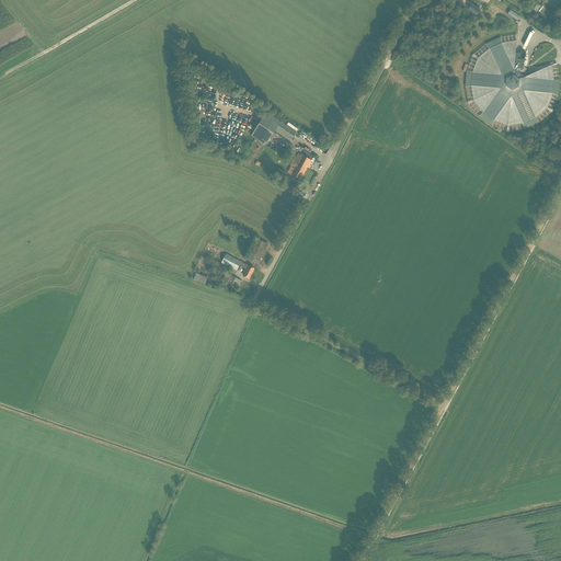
[(560,0),(545,0),(545,1),(560,13),(560,12),(560,0)]
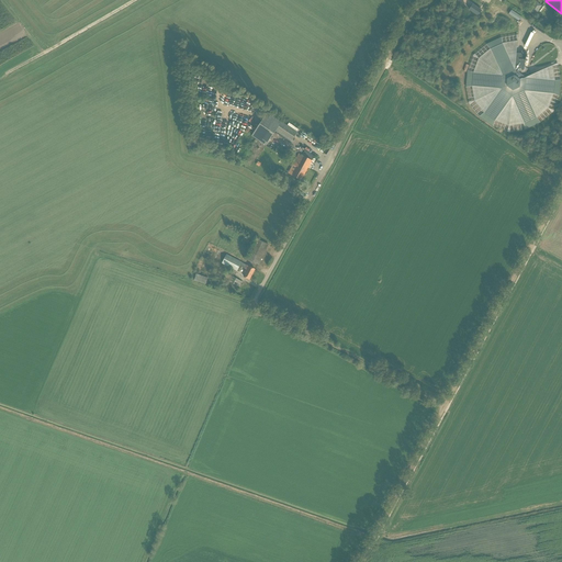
[(536,2),(529,10),(535,14),(541,6),(536,2)]
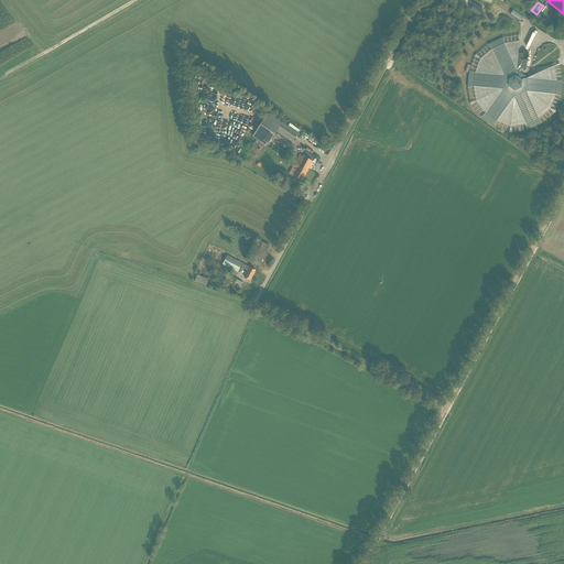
[(475,4),(470,10),(479,17),(484,11),(475,4)]
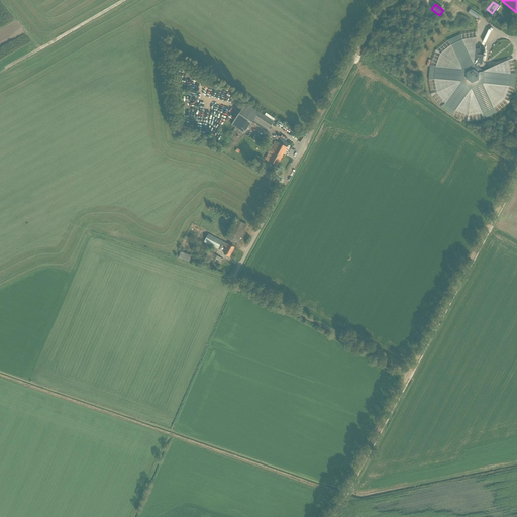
[(471,9),(468,13),(478,19),(481,15),(471,9)]
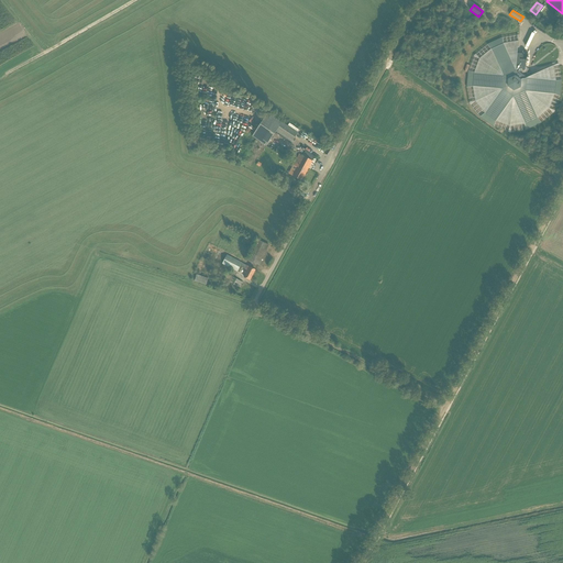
[(538,119),(525,124),(512,98),(496,121),(482,111),(501,89),(473,87),(474,74),(503,76),(490,50),(504,43),(516,70),(517,54),(519,35),(501,37),(487,45),(474,55),(468,72),(466,88),(470,106),(479,118),(494,128),(509,133),(527,130),(541,123),(554,112),(561,97),(562,80),(559,64),(531,76),(527,78),(555,81),(554,95),(526,91),(538,119)]
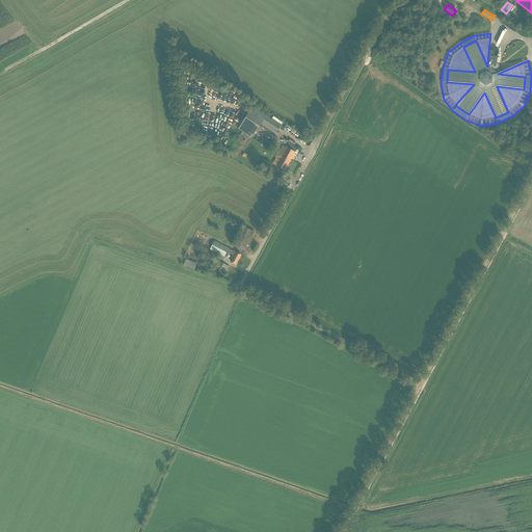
[(524,89),(525,77),(498,74),(502,72),(498,69),(500,65),(497,63),(498,52),(488,51),(487,67),(476,41),(463,47),(475,72),(448,70),(447,82),(474,84),(455,105),(469,114),(484,92),(496,117),(508,112),(497,86),(524,89)]
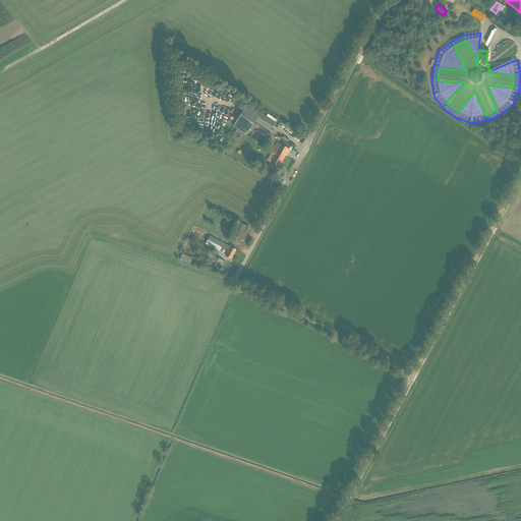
[(276,123),(267,117),(248,105),(233,126),(246,135),(255,122),(270,131),(276,123)]
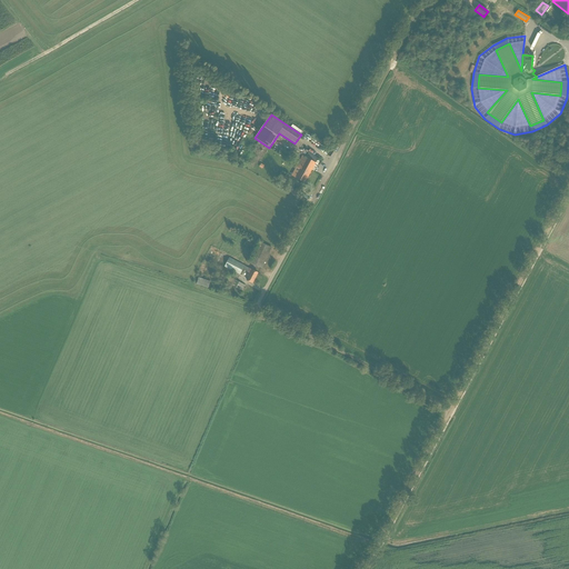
[(307,158),(302,156),(297,167),(301,170),(296,179),(305,183),(318,158),(309,153),(307,158)]
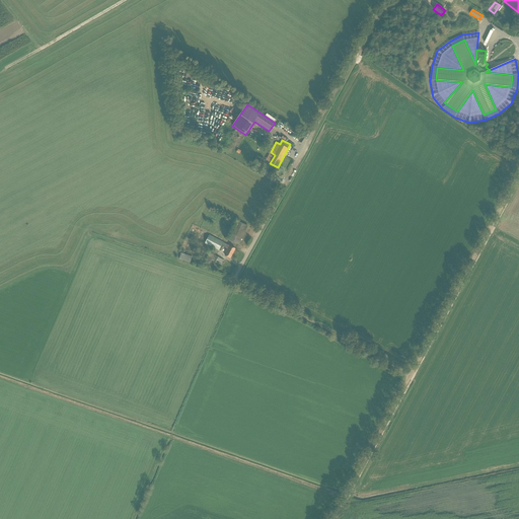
[(229,240),(238,245),(247,226),(237,221),(229,240)]
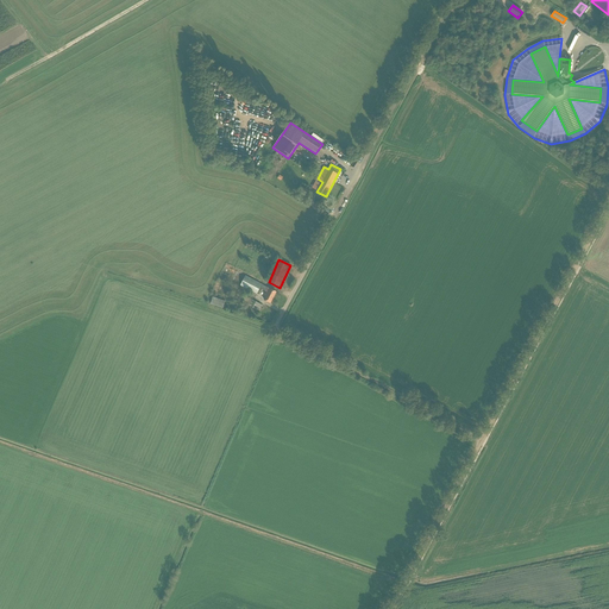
[(267,296),(264,300),(270,303),(276,293),(245,276),(240,286),(258,295),(262,289),(268,293),(265,296),(267,296)]
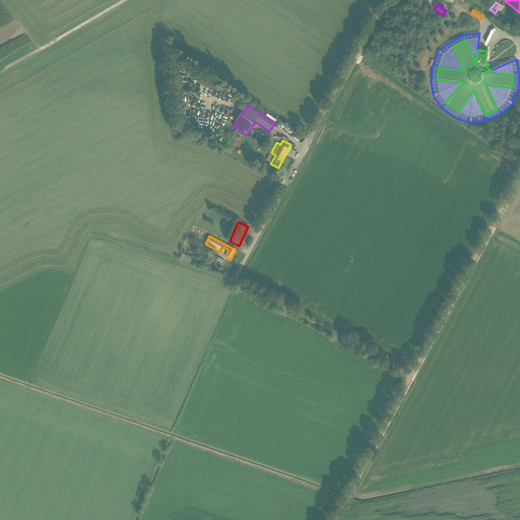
[(192,257),(182,254),(180,260),(190,263),(192,257)]
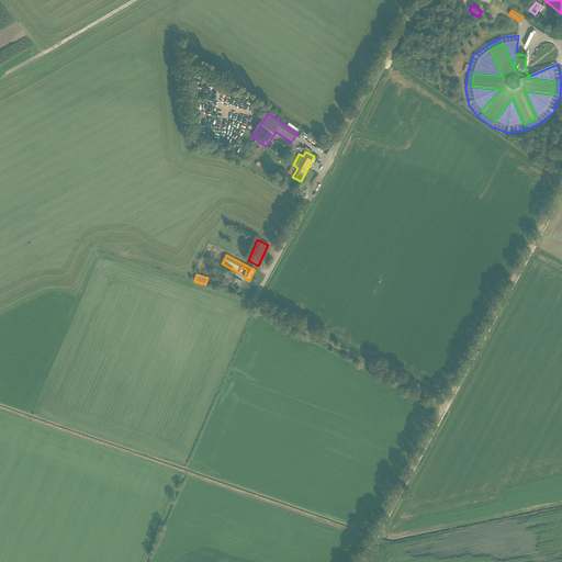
[(234,278),(232,284),(240,288),(244,281),(234,278)]
